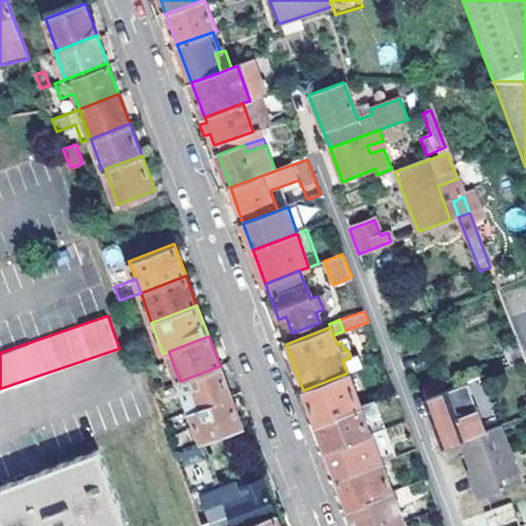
[(187,401),(191,411),(231,396),(220,366),(180,381),(187,401)]
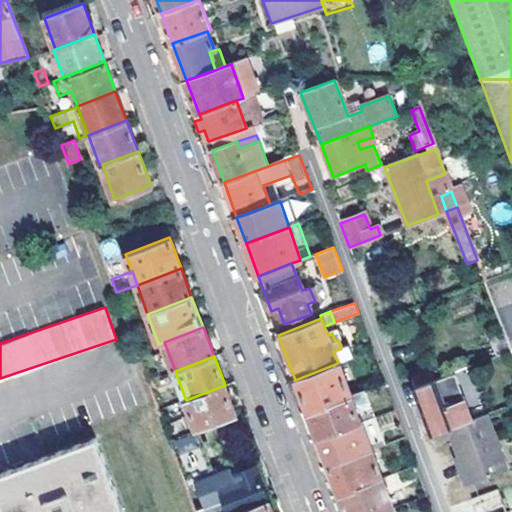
[(295,380),(307,412),(352,395),(340,363),(338,363),(295,380)]
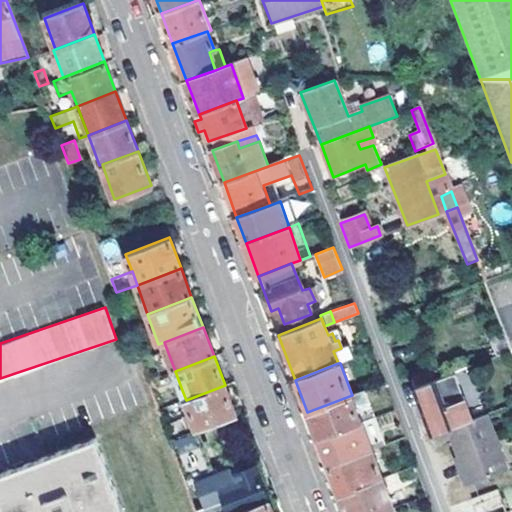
[(170,395),(182,390),(175,371),(163,375),(170,395)]
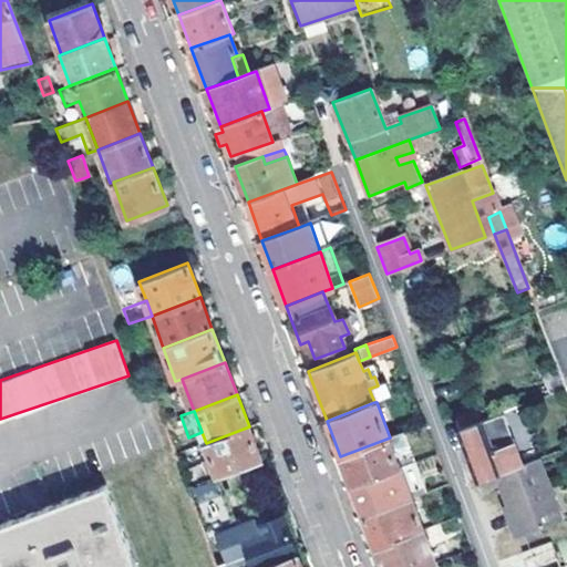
[(454,419),(459,431),(481,422),(477,411),(454,419)]
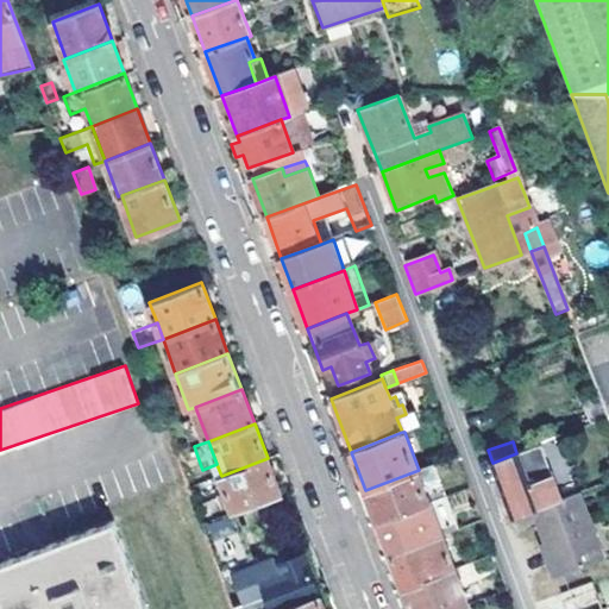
[(503,491),(514,519),(534,510),(569,497),(559,473),(532,484),(531,481),(528,482),(516,453),(493,463),(503,491)]
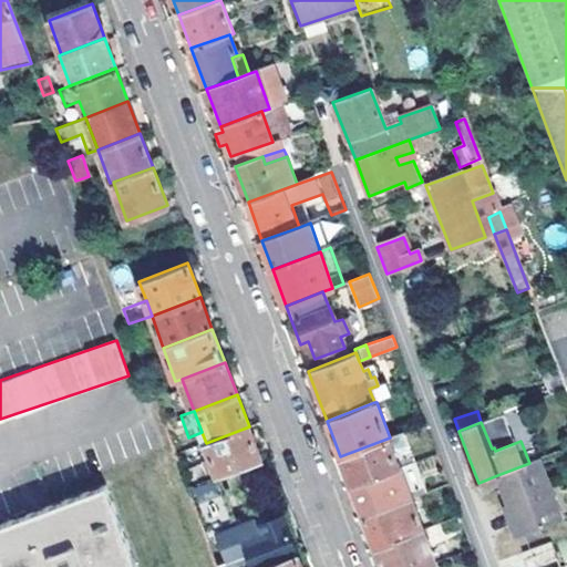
[(218,476),(261,460),(249,426),(206,443),(218,476)]
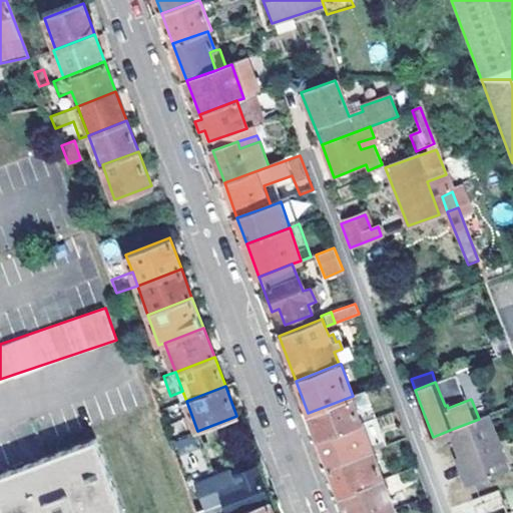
[(366,391),(353,396),(364,424),(376,419),(366,391)]
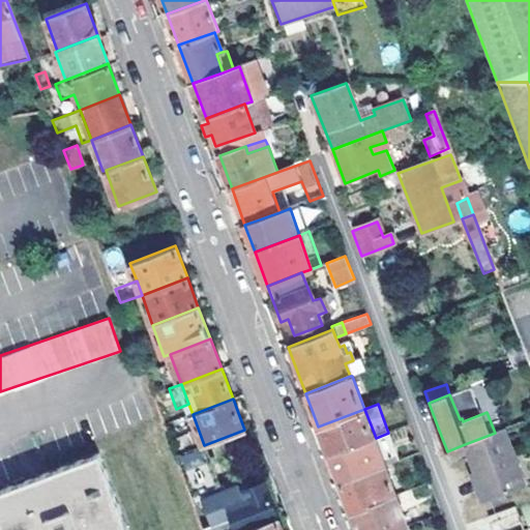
[(326,446),(329,454),(376,438),(364,409),(318,427),(326,446)]
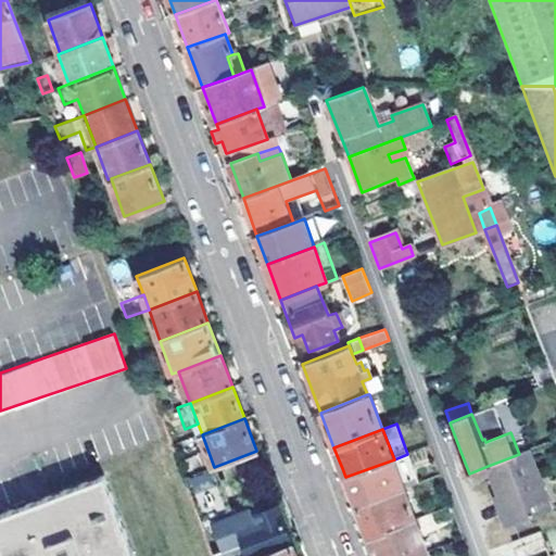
[(187,440),(174,445),(186,478),(199,472),(187,440)]
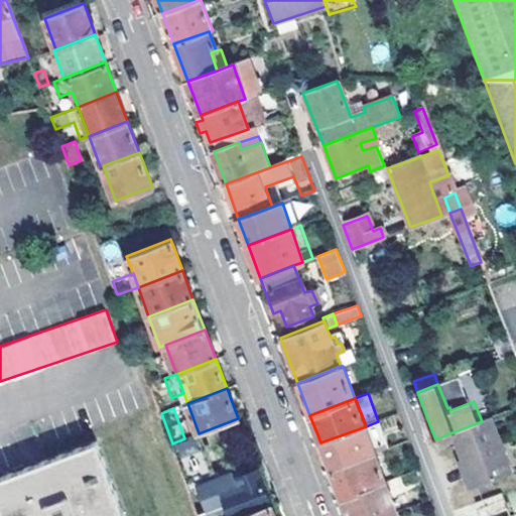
[(453,432),(463,461),(466,460),(468,465),(476,486),(512,472),(491,417),(482,421),(453,432)]
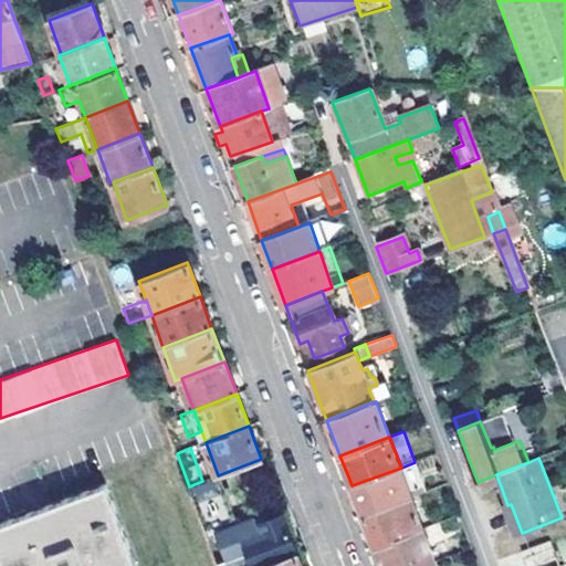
[(363,515),(412,498),(401,468),(352,485),(352,488),(360,510),(362,512),(363,515)]
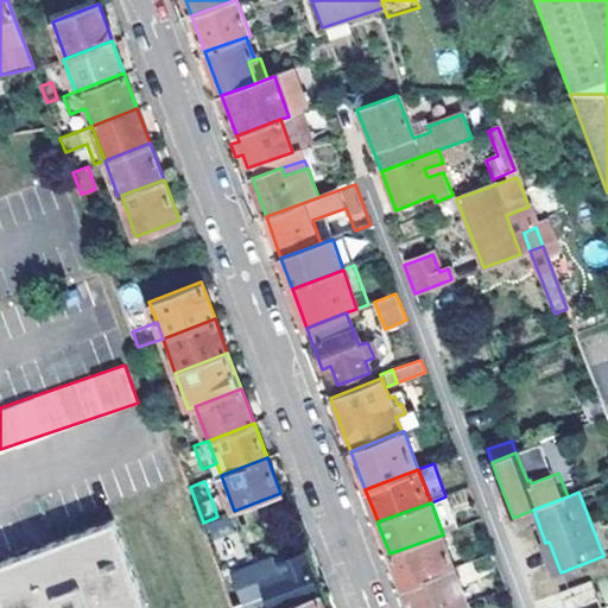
[(217,545),(236,531),(223,513),(204,526),(217,545)]
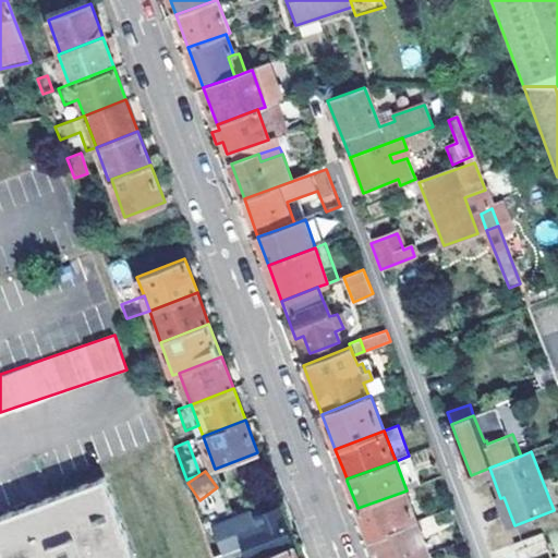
[(137,557),(108,477),(0,517),(0,557),(137,557)]
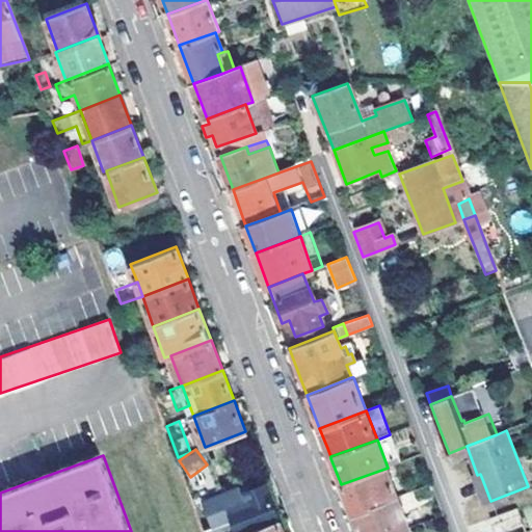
[(336,483),(340,481),(339,479),(330,458),(326,460),(336,483)]
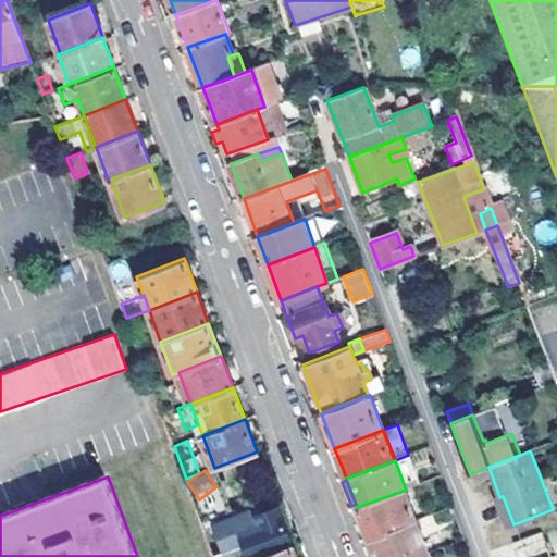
[(357,507),(369,539),(417,520),(406,490),(357,507)]
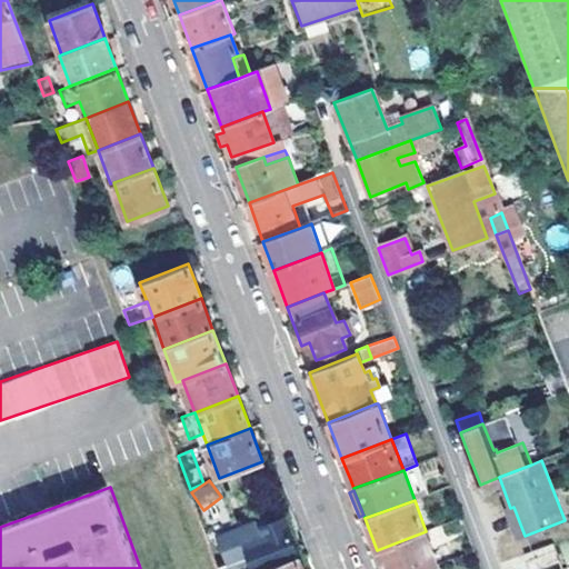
[(518,539),(525,536),(516,512),(513,507),(510,508),(507,510),(518,539)]
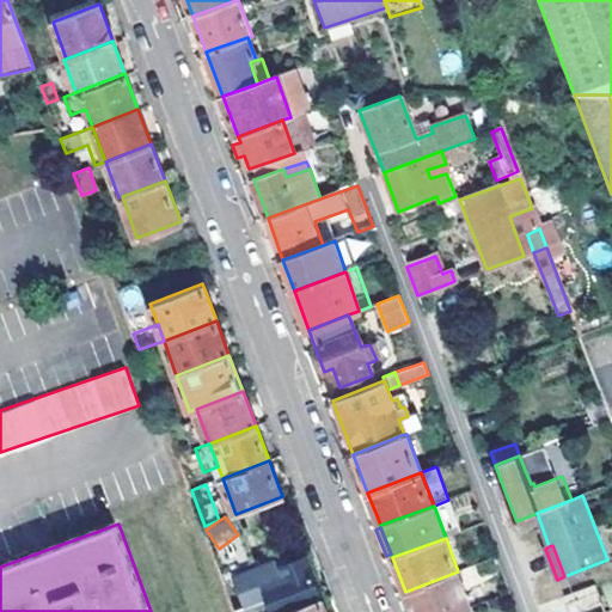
[(268,593),(275,611),(287,611),(320,600),(304,557),(275,568),(271,560),(232,574),(244,606),(268,593)]
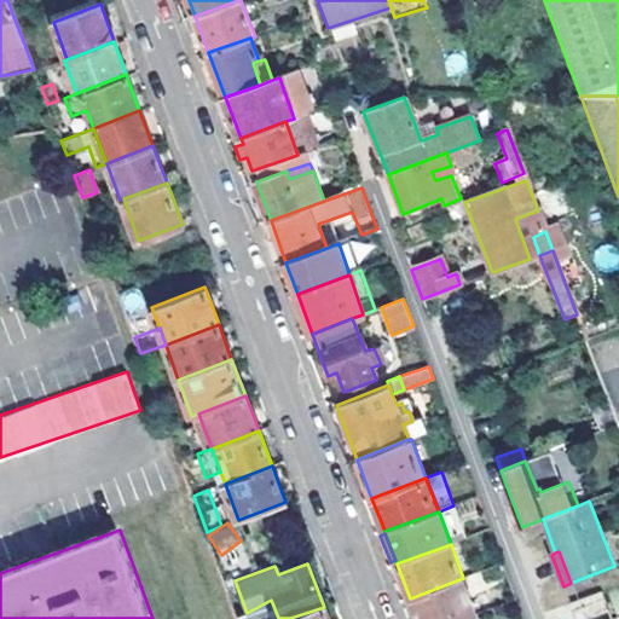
[(417,618),(467,618),(470,618),(478,615),(472,601),(463,578),(410,599),(417,618)]
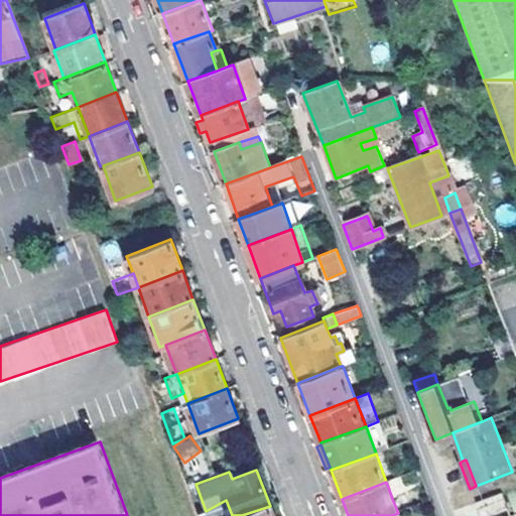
[(509,515),(501,494),(452,512),(452,515),(509,515)]
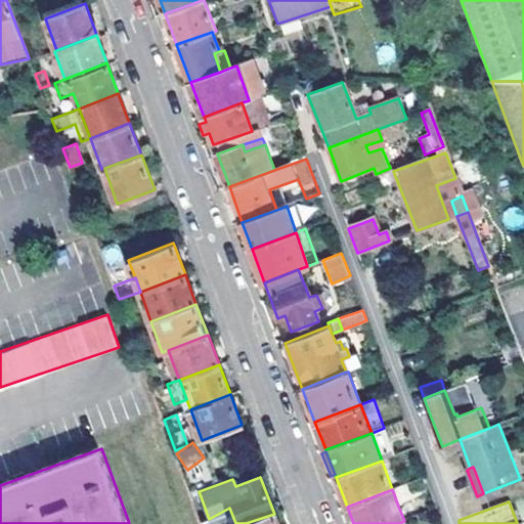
[(404,521),(417,516),(412,504),(399,509),(404,521)]
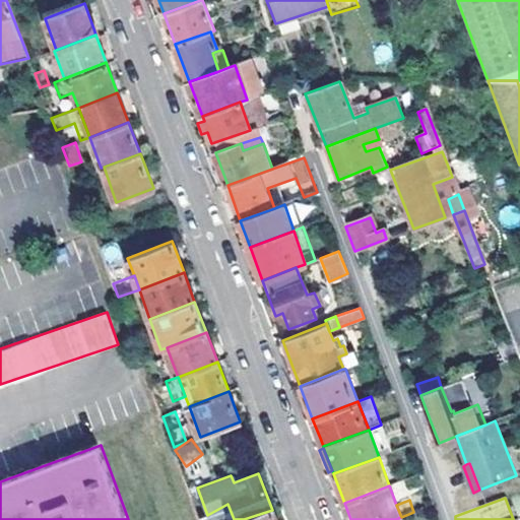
[(276,519),(272,510),(244,519),(276,519)]
